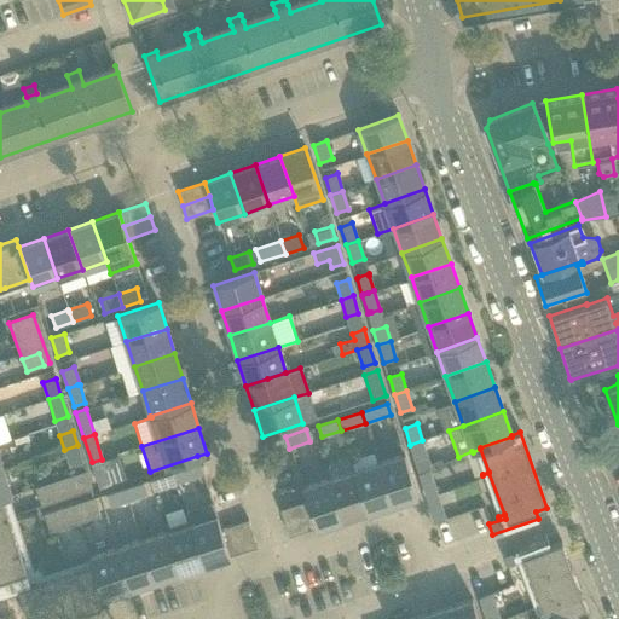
[(13,439),(0,443),(3,449),(15,445),(13,439)]
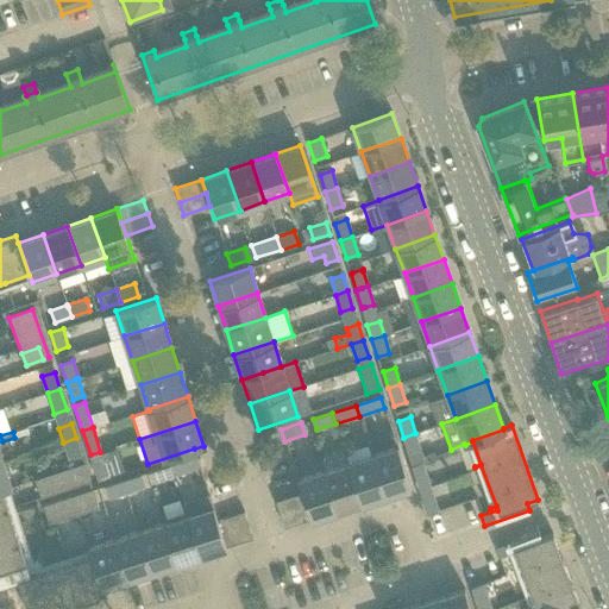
[(415,433),(403,438),(409,456),(421,452),(415,433)]
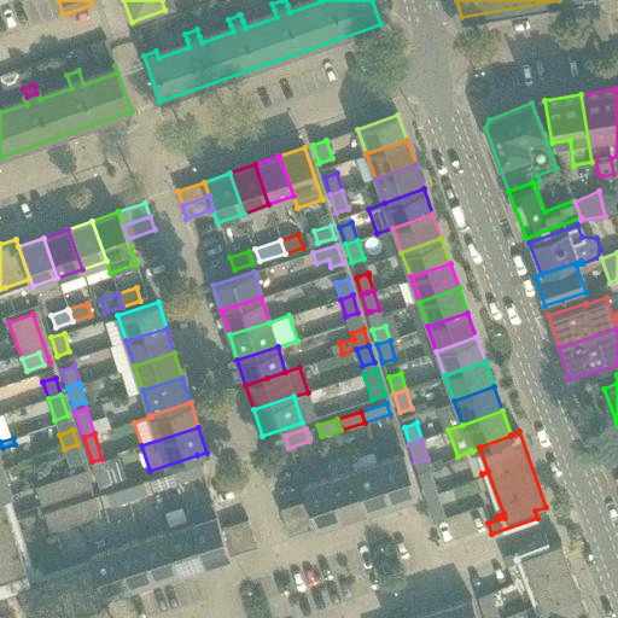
[(77,444),(64,449),(70,466),(82,462),(77,444)]
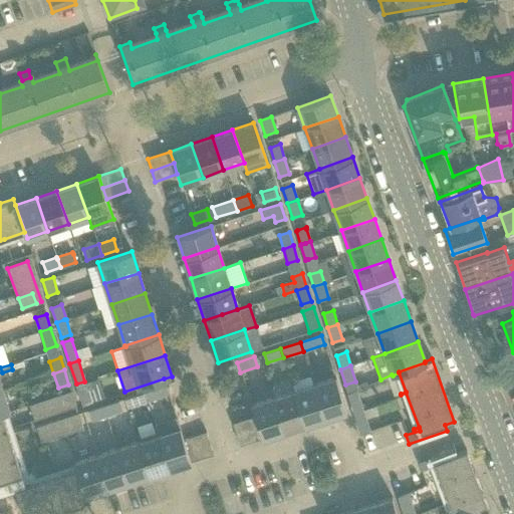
[(335,377),(314,384),(325,418),(346,412),(335,377)]
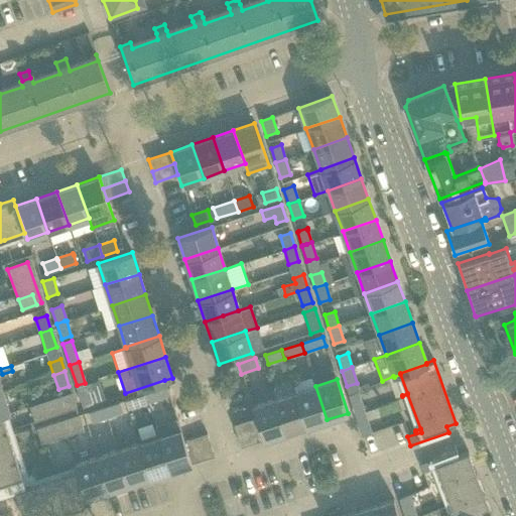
[(85,383),(77,385),(83,406),(92,404),(85,383)]
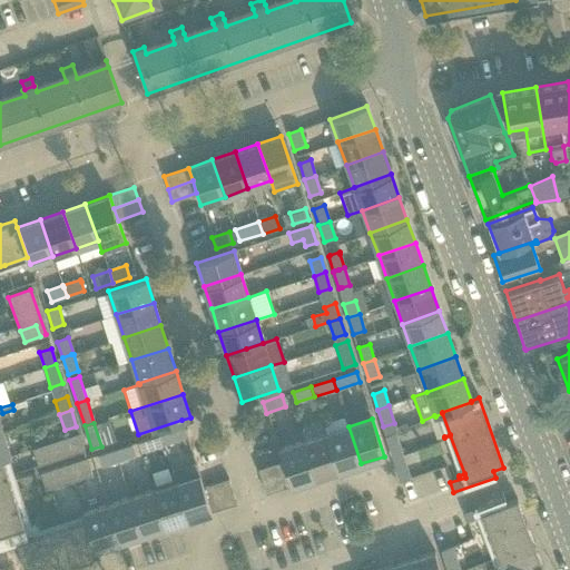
[(349,426),(325,434),(337,471),(361,463),(349,426)]
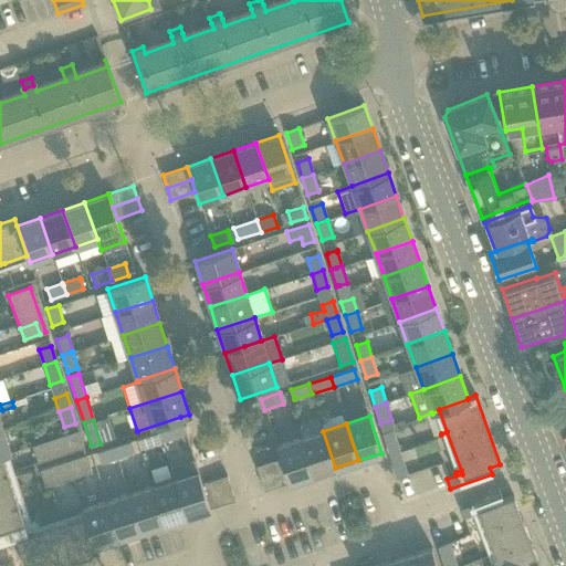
[(182,425),(159,432),(163,442),(186,435),(182,425)]
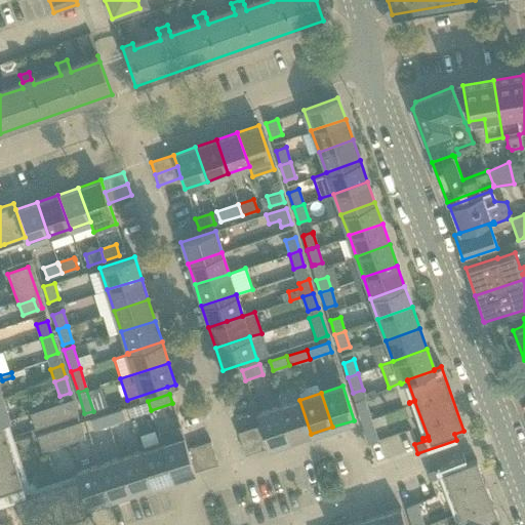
[(2,398),(0,398),(0,421),(2,421),(9,419),(2,398)]
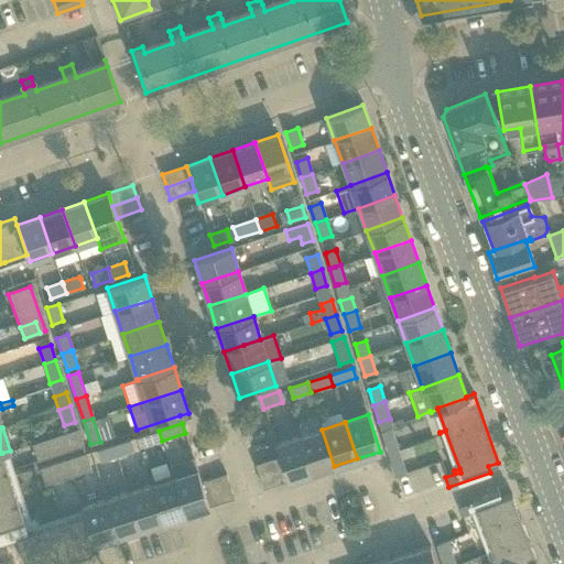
[(391,429),(382,432),(396,476),(404,473),(391,429)]
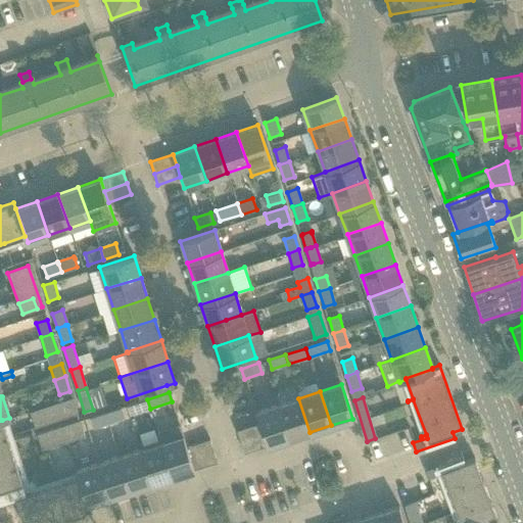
[(72,398),(31,413),(36,427),(77,413),(72,398)]
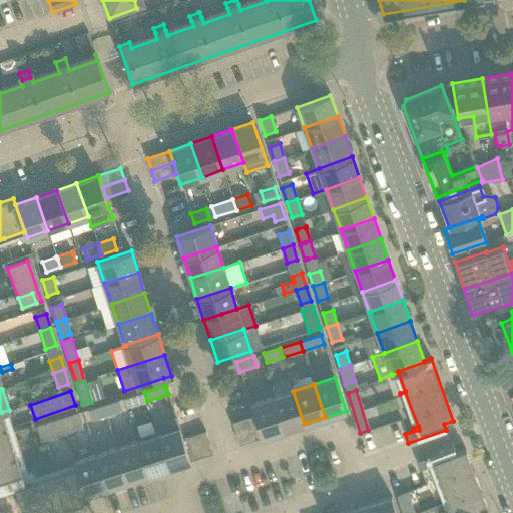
[(293,391),(273,397),(284,431),(304,424),(293,391)]
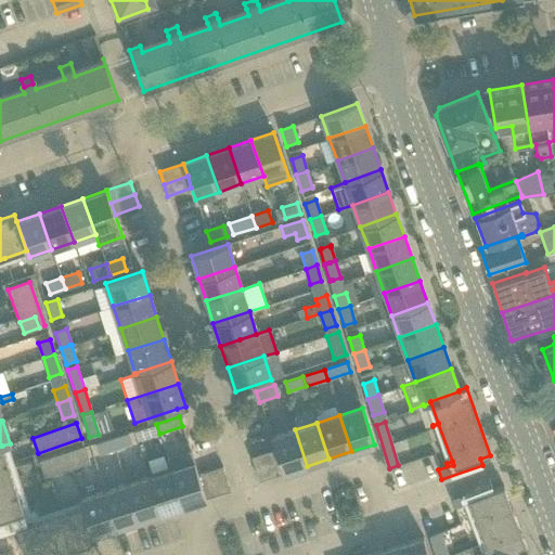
[(159,434),(156,424),(133,430),(137,440),(159,434)]
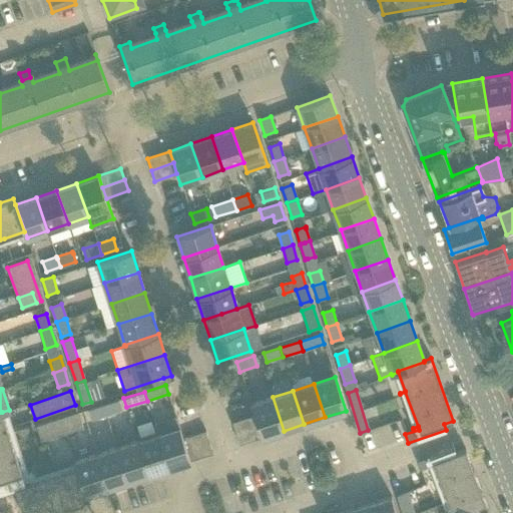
[(254,415),(258,426),(262,438),(284,431),(273,397),(250,404),(254,415)]
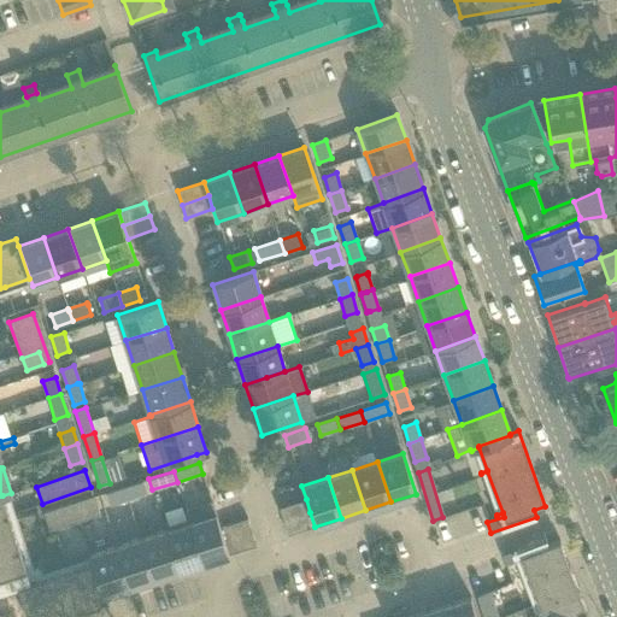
[(141,481),(123,487),(128,500),(146,494),(141,481)]
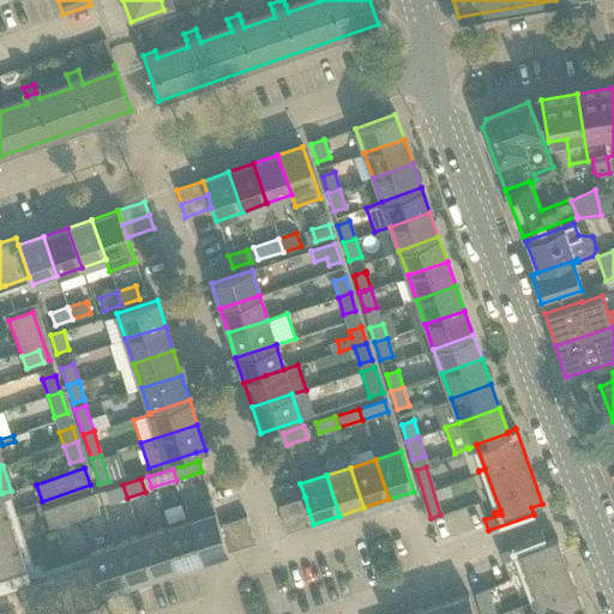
[(122,485),(107,491),(110,503),(127,498),(122,485)]
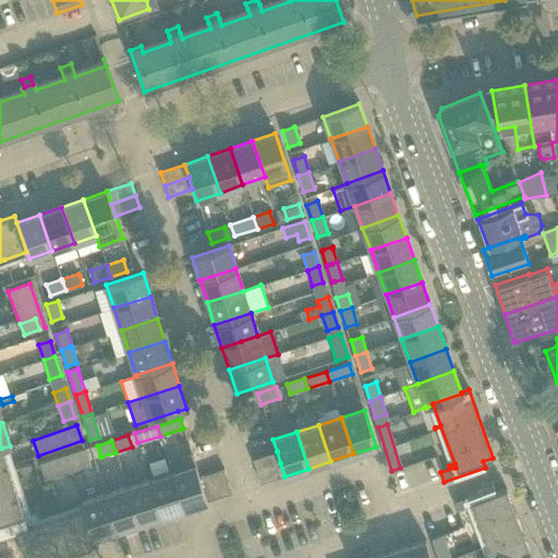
[(2,448),(0,448),(0,530),(14,525),(24,557),(56,557),(96,545),(82,501),(81,502),(83,509),(39,523),(37,514),(33,512),(24,516),(2,448)]
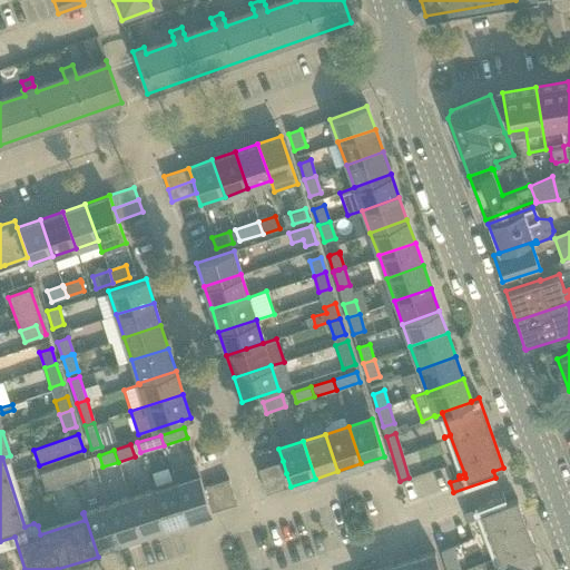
[(86,460),(75,463),(80,479),(91,474),(86,460)]
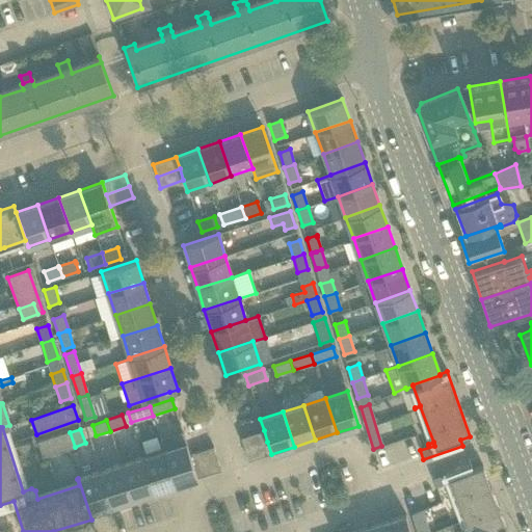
[(240,437),(244,450),(267,442),(264,430),(240,437)]
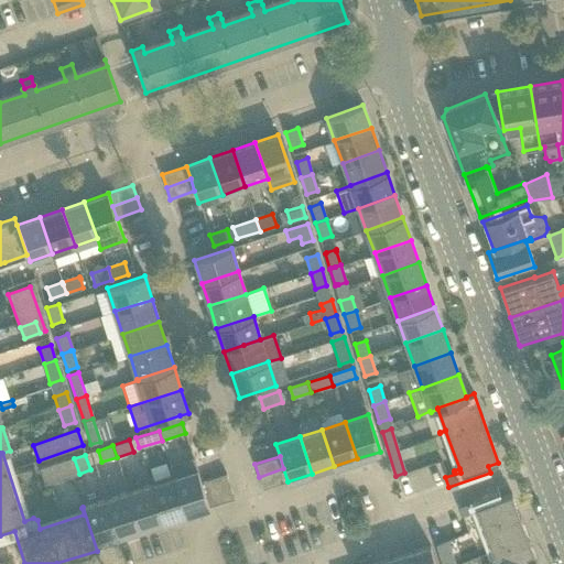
[(74,458),(42,469),(46,485),(79,474),(74,458)]
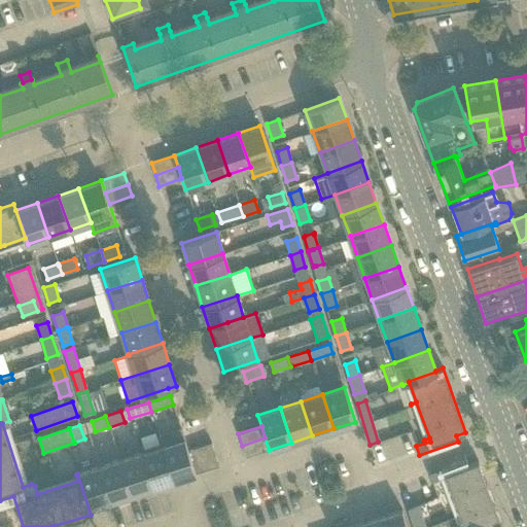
[(265,437),(242,446),(245,457),(269,450),(265,437)]
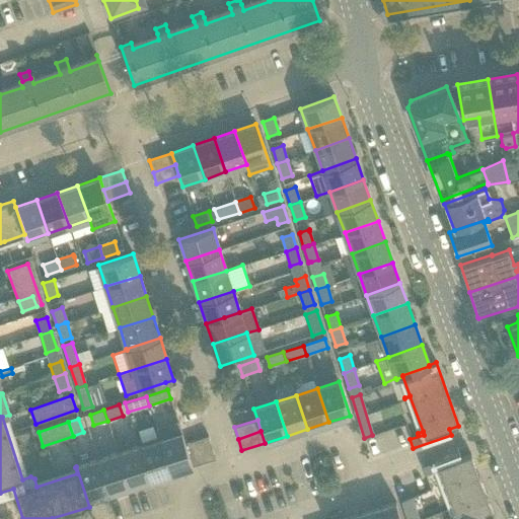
[(181,433),(160,439),(171,473),(193,466),(189,455),(186,443),(181,433)]
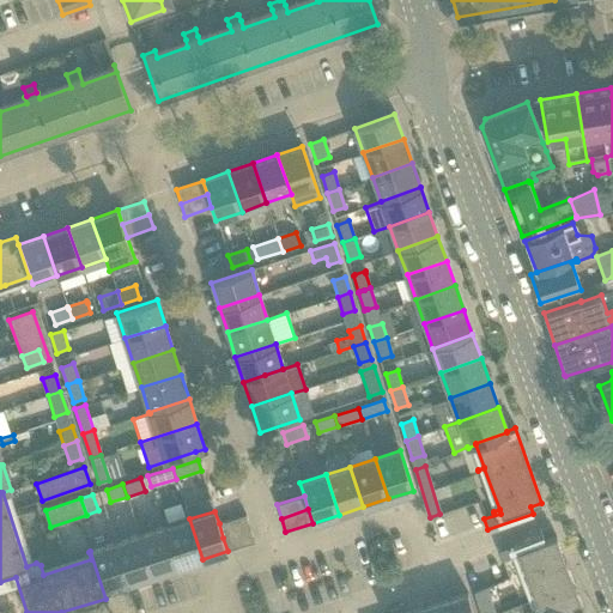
[(246,515),(219,523),(223,538),(250,528),(246,515)]
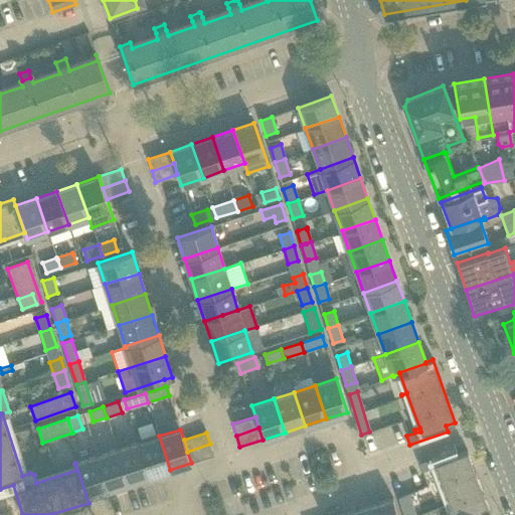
[(159,436),(138,443),(149,476),(170,470),(159,436)]
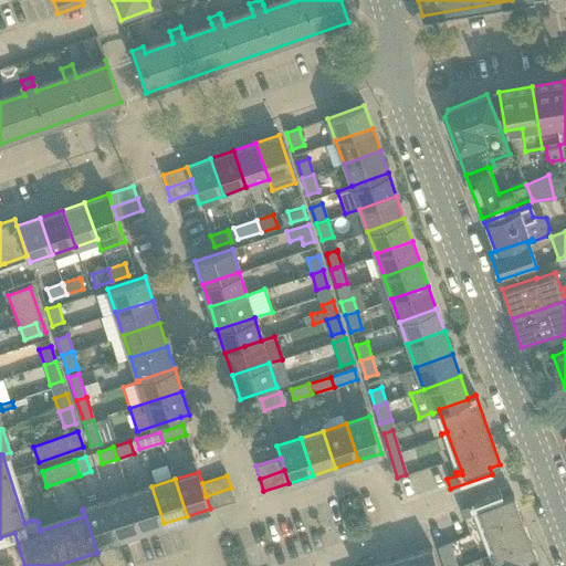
[(152,486),(128,494),(140,531),(164,523),(152,486)]
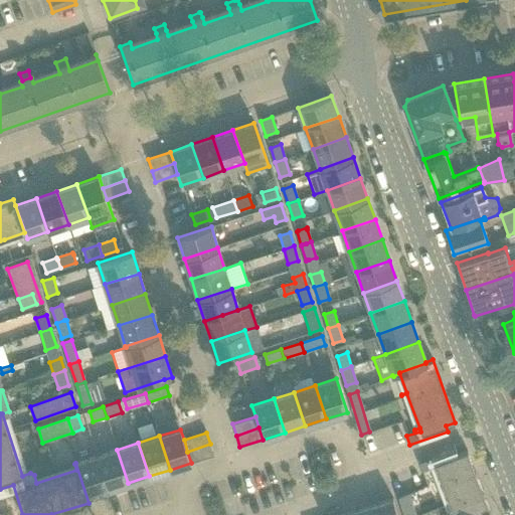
[(213,456),(210,444),(187,452),(191,463),(213,456)]
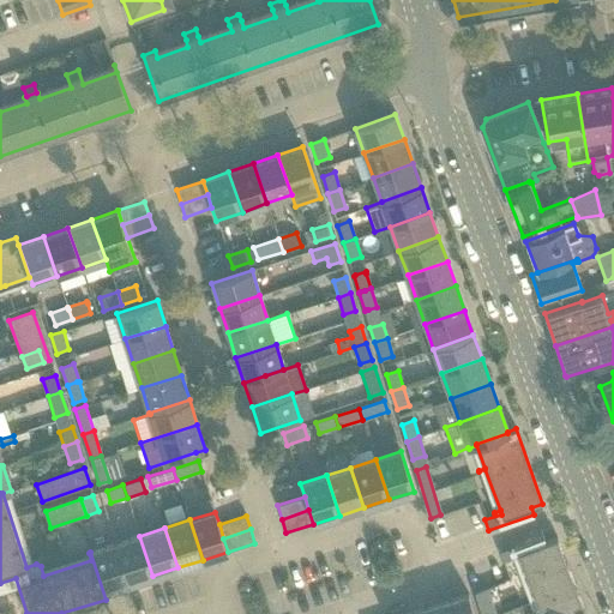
[(535,602),(539,613),(579,613),(585,613),(557,537),(546,541),(543,535),(499,553),(503,563),(518,557),(527,577),(521,579),(521,581),(527,578),(535,601),(529,603),(529,605),(535,602)]
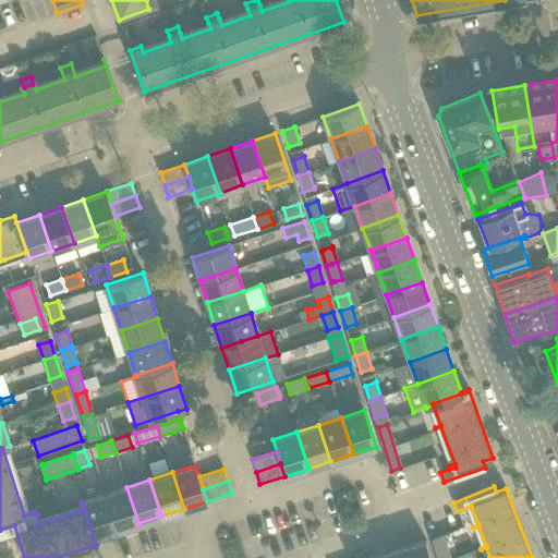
[(126,487),(105,495),(116,531),(138,523),(126,487)]
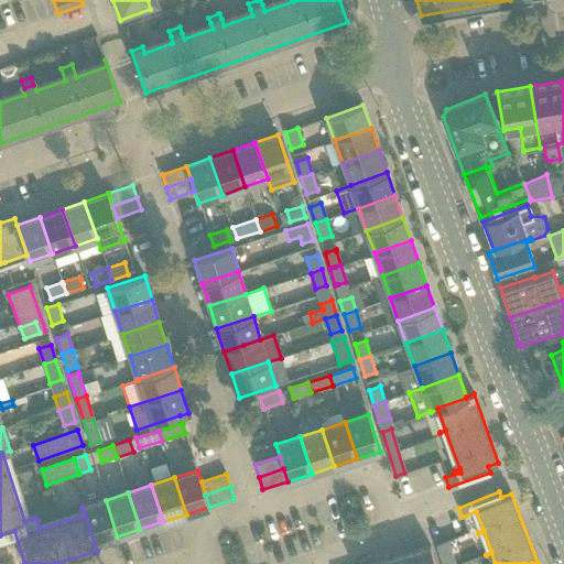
[(106,500),(83,507),(97,551),(98,551),(96,543),(117,537),(106,500)]
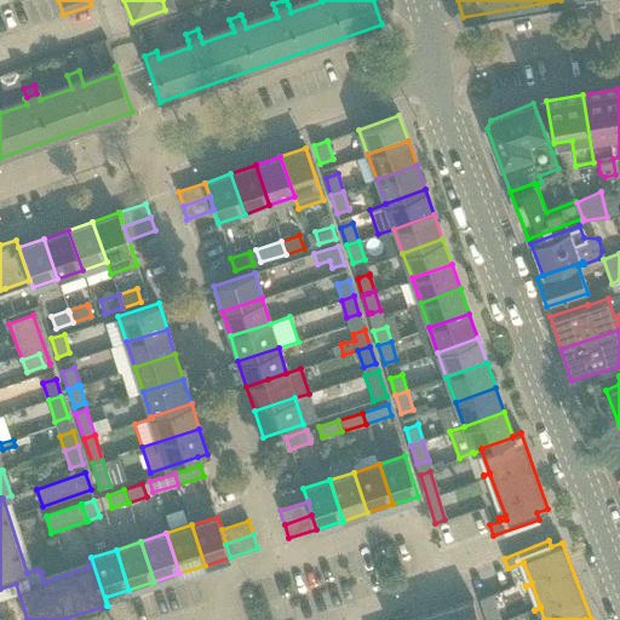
[(499,619),(492,595),(480,598),(486,619),(499,619)]
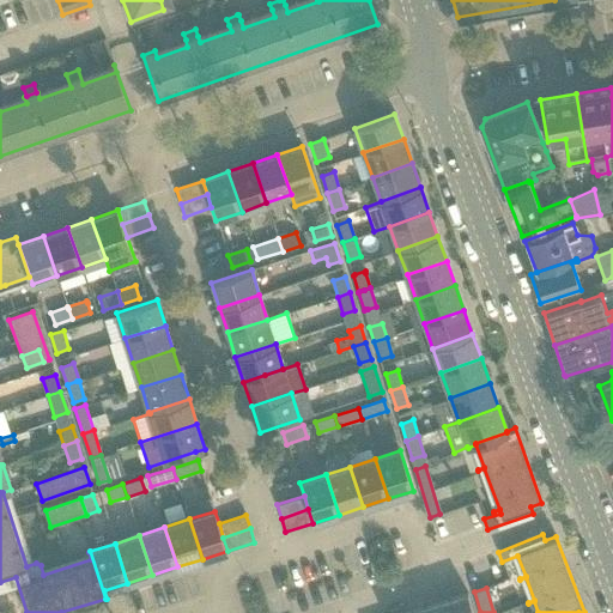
[(473,612),(467,594),(442,601),(444,612),(473,612)]
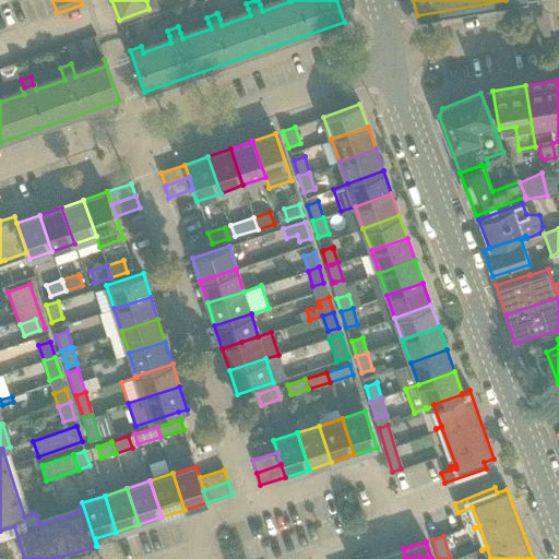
[(405,558),(403,548),(380,556),(381,558),(405,558)]
